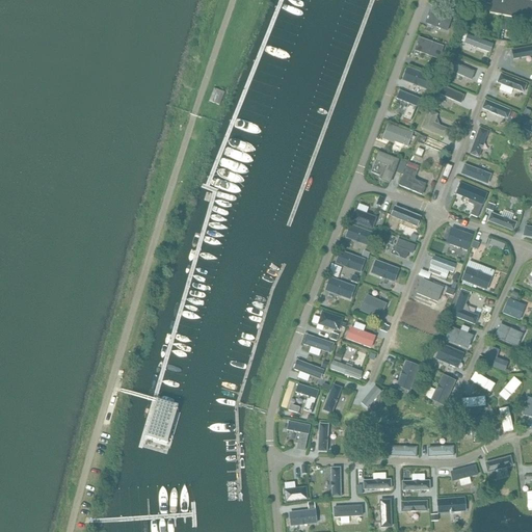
[(531,0),(491,0),(489,14),(531,21),(531,0)]
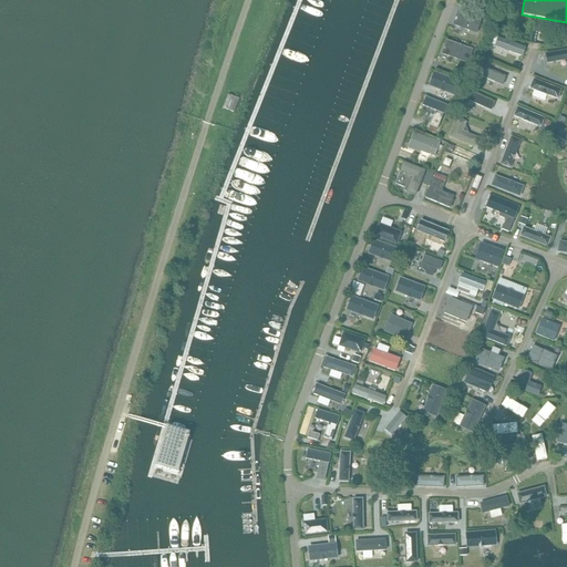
[(459,12),(454,26),(476,33),(481,20),(459,12)]
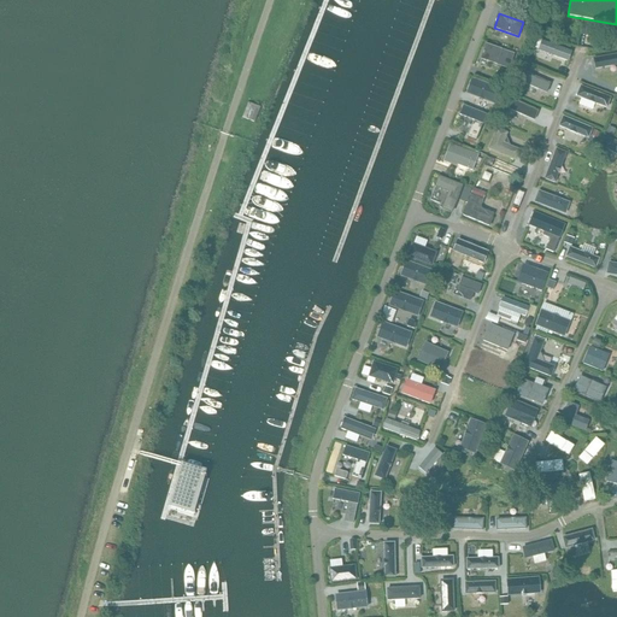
[(541,46),(539,51),(569,62),(573,52),(542,41),(541,46)]
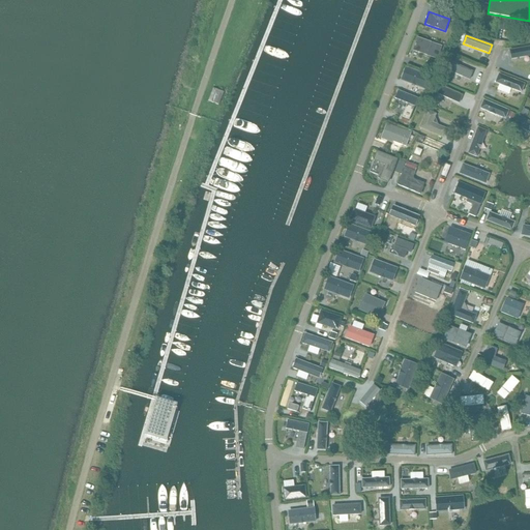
[(417,38),(413,51),(437,60),(442,47),(417,38)]
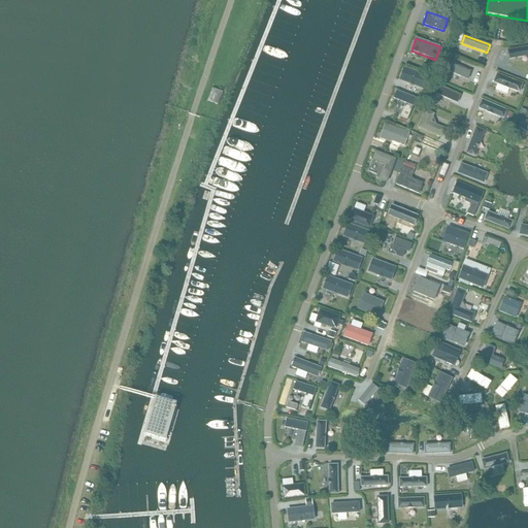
[(527,46),(508,51),(509,59),(527,55),(527,46)]
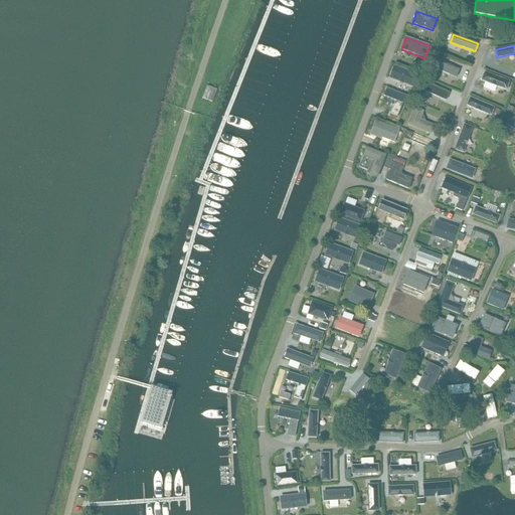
[(439,60),(436,68),(457,77),(460,70),(439,60)]
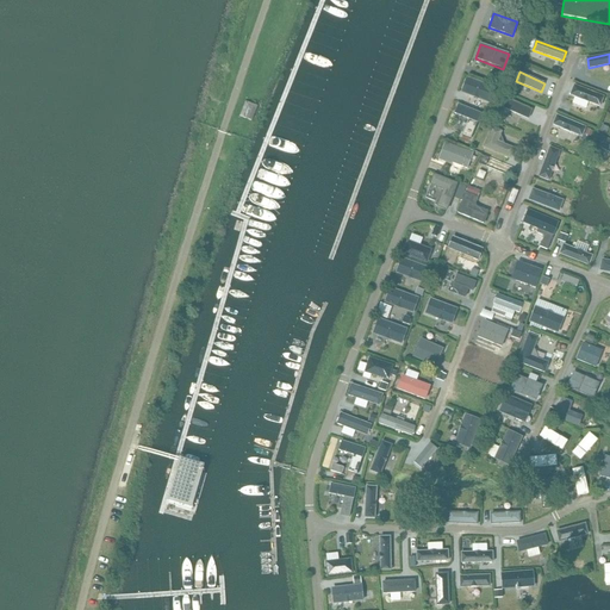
[(461,93),(490,104),(496,88),(467,78),(461,93)]
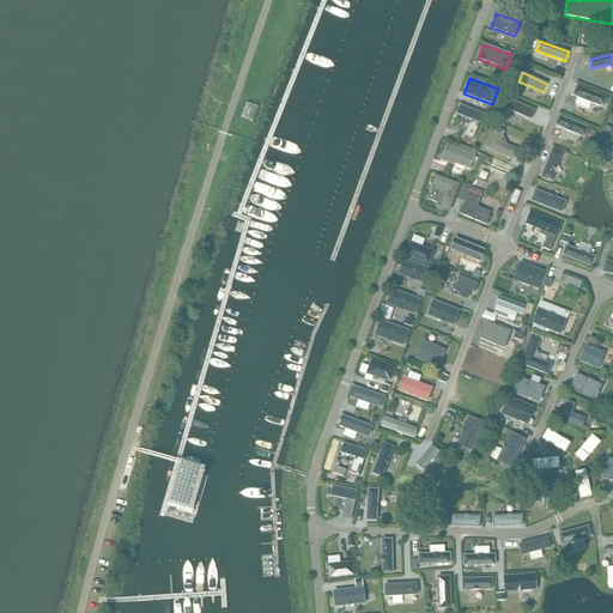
[(604,108),(607,97),(577,86),(574,96),(604,108)]
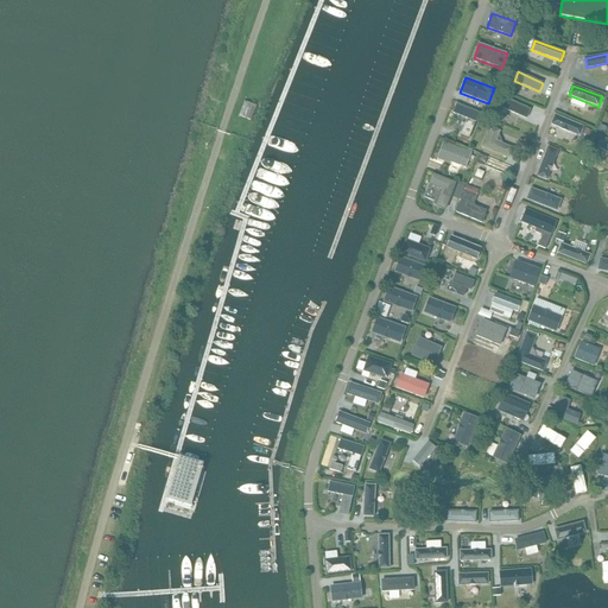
[(526,119),(531,109),(506,99),(501,108),(526,119)]
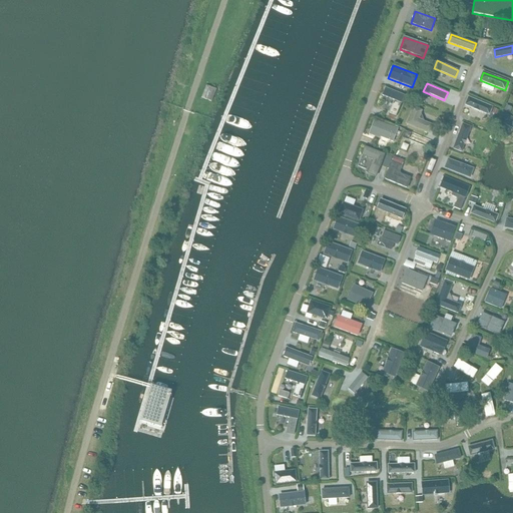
[(201,98),(212,102),(217,89),(206,85),(201,98)]
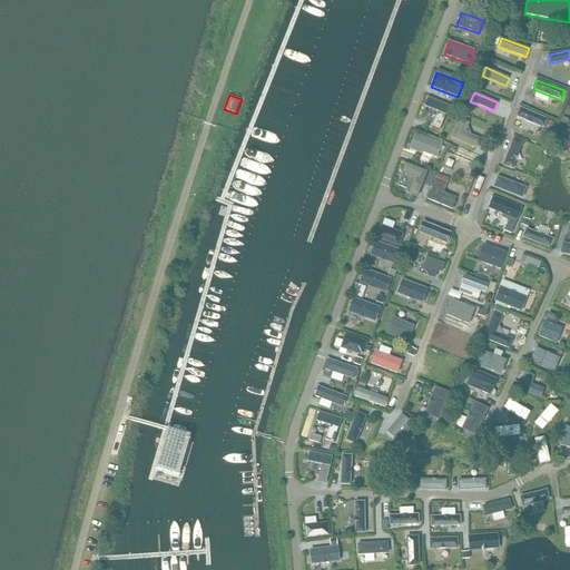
[(439,111),(432,126),(440,129),(450,107),(429,97),(425,106),(439,111)]
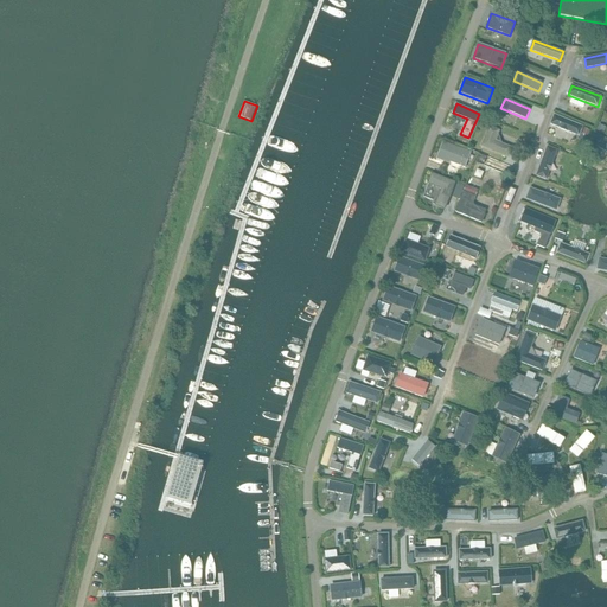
[(554,115),(550,125),(579,136),(583,127),(554,115)]
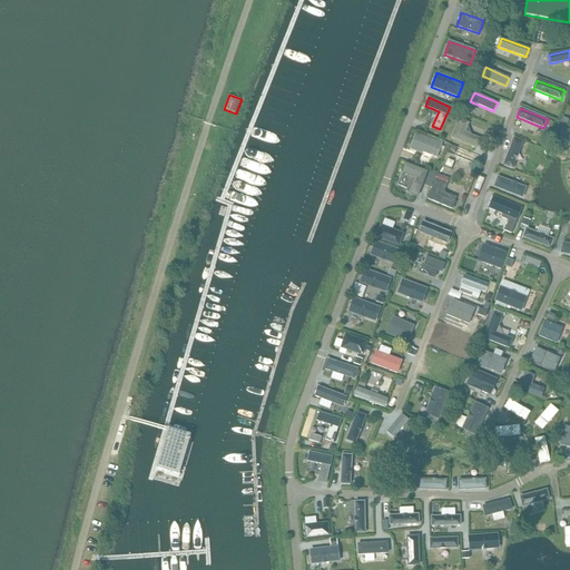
[(562,117),(560,123),(567,126),(569,120),(562,117)]
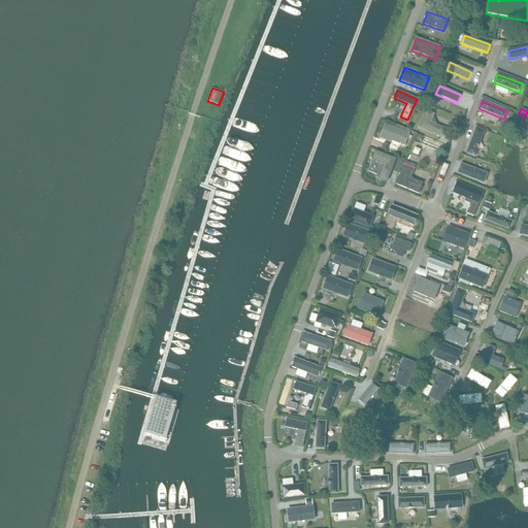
[(418,128),(441,138),(446,129),(431,123),(434,114),(425,110),(418,128)]
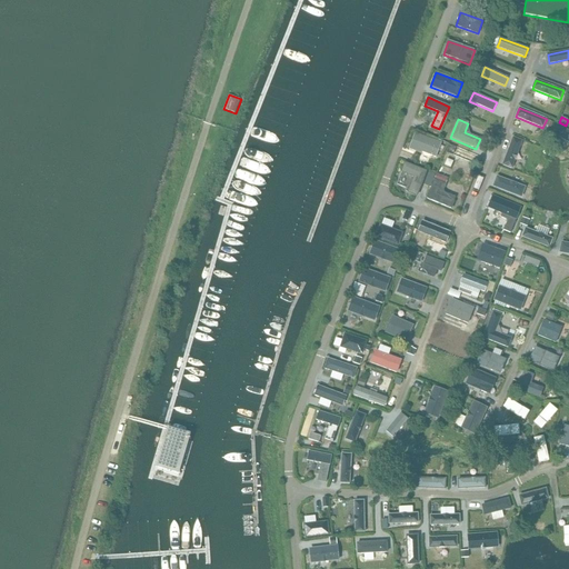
[(552,133),(568,142),(568,131),(557,125),(552,133)]
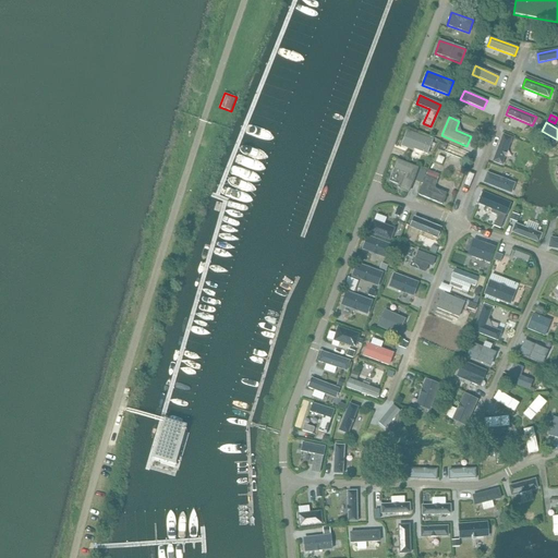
[(414,149),(427,155),(433,141),(408,131),(401,146),(413,152),(414,149)]
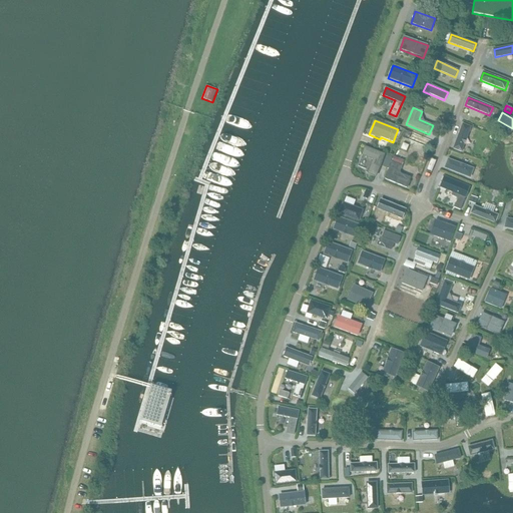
[(462,152),(471,127),(463,124),(453,149),(462,152)]
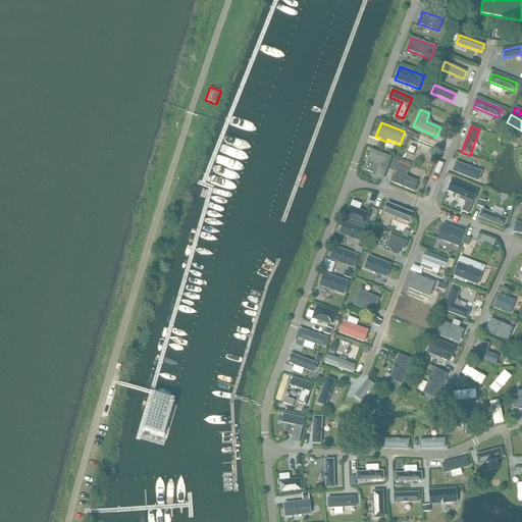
[(412,134),(409,141),(415,143),(418,136),(412,134)]
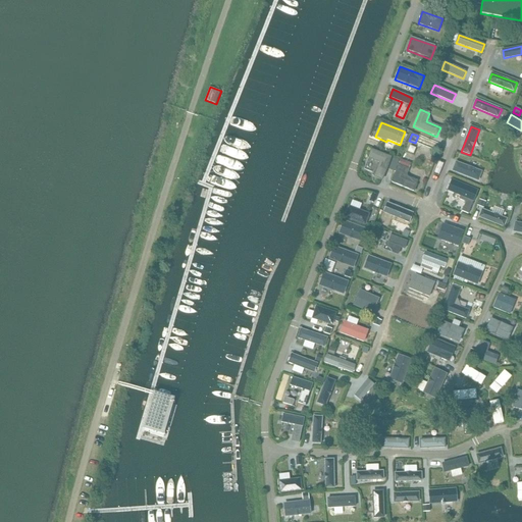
[(367,158),(379,162),(375,172),(384,175),(392,157),(371,149),(367,158)]
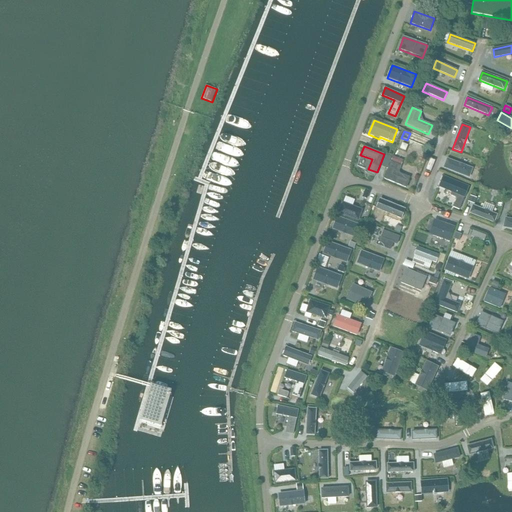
[(393,156),(391,162),(401,166),(403,160),(393,156)]
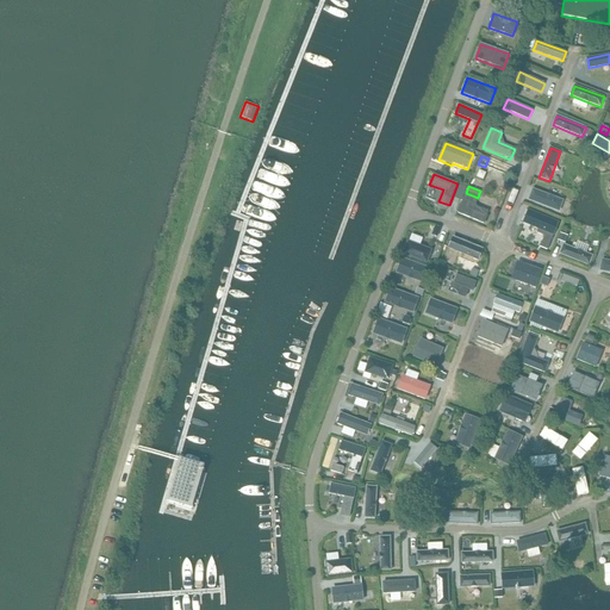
[(559,212),(564,200),(533,190),(528,200),(559,212)]
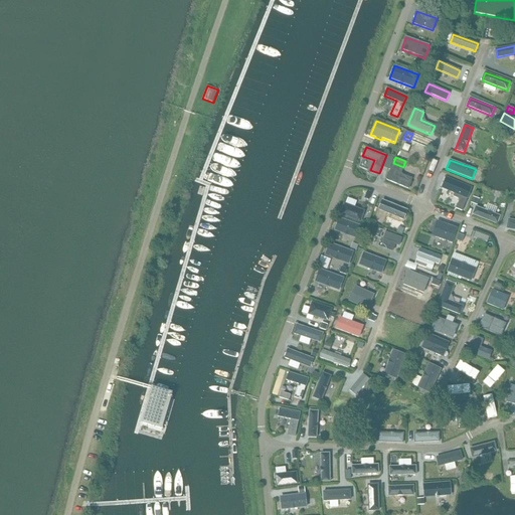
[(403,168),(393,163),(386,180),(408,189),(411,183),(410,182),(411,179),(400,174),(403,168)]
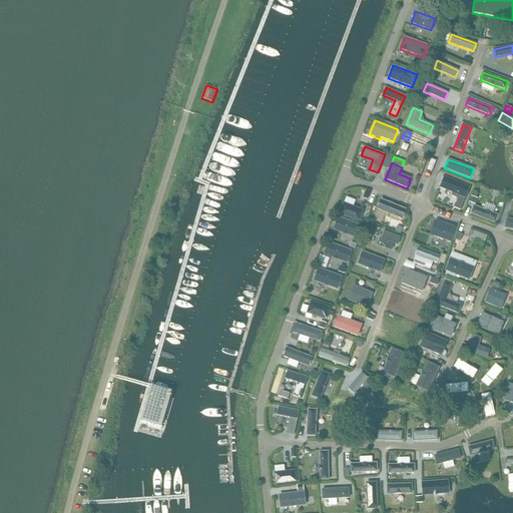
[(439,187),(465,198),(470,187),(444,176),(439,187)]
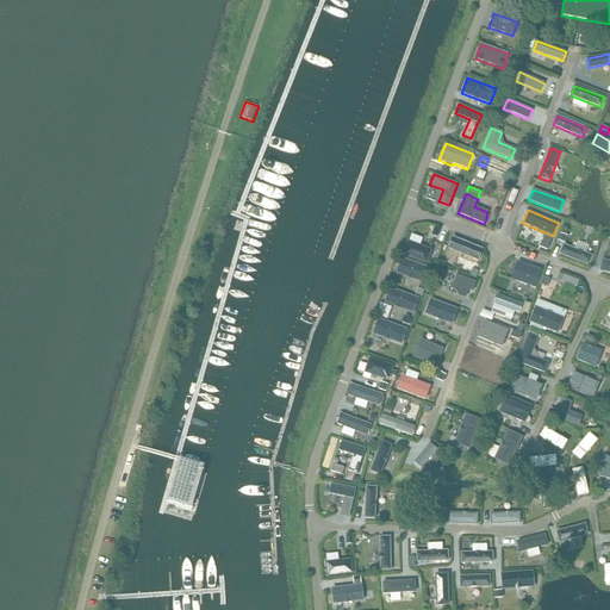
[(560,234),(558,241),(565,243),(567,236),(560,234)]
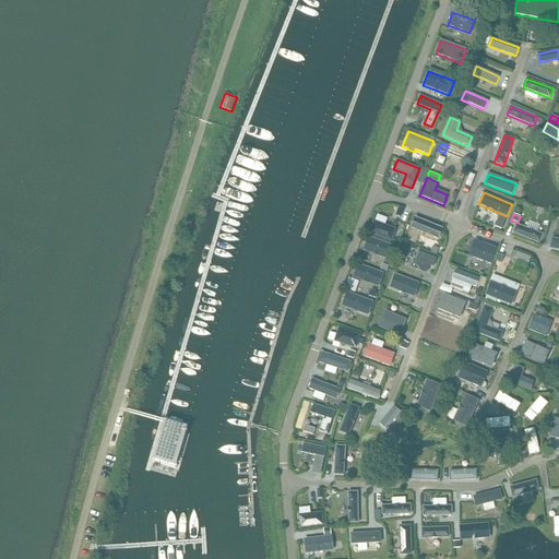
[(415,217),(411,228),(438,239),(442,229),(415,217)]
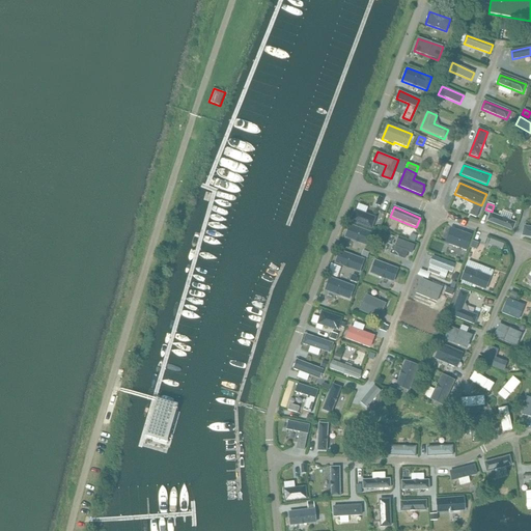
[(371,229),(376,218),(355,210),(351,221),(371,229)]
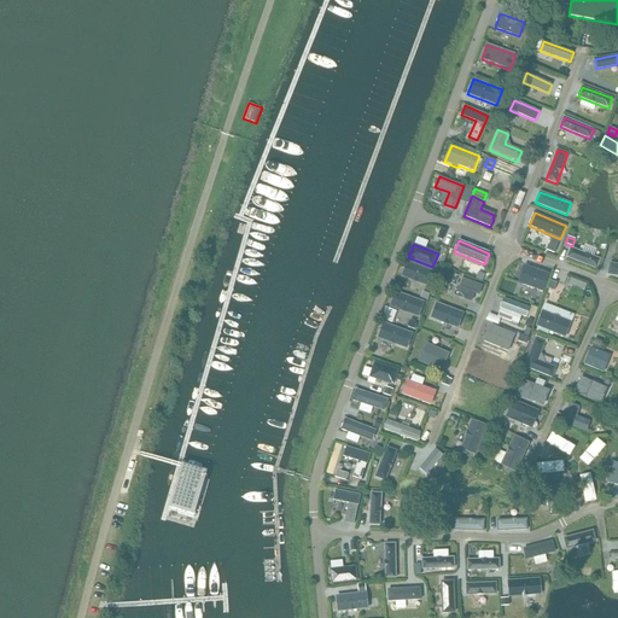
[(596,269),(601,260),(571,248),(566,258),(596,269)]
